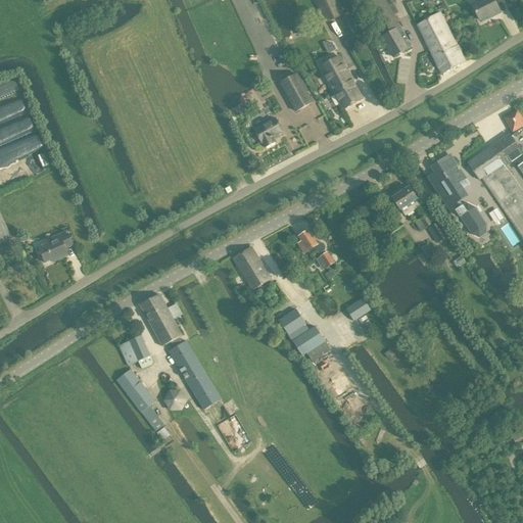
[(361,0),(393,57),(412,47),(385,0),(361,0)]
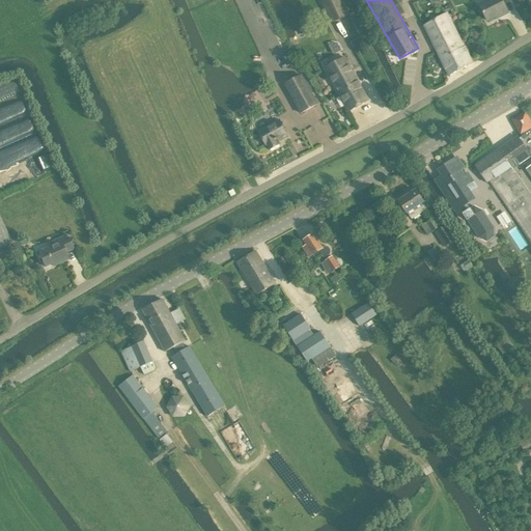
[(500,17),(508,12),(503,1),(505,0),(487,0),(479,4),(487,21),(499,15),(500,17)]
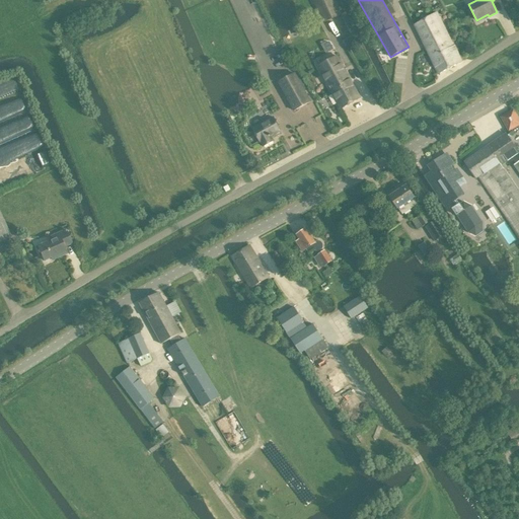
[(415,25),(439,74),(461,62),(454,46),(453,47),(437,12),(415,25)]
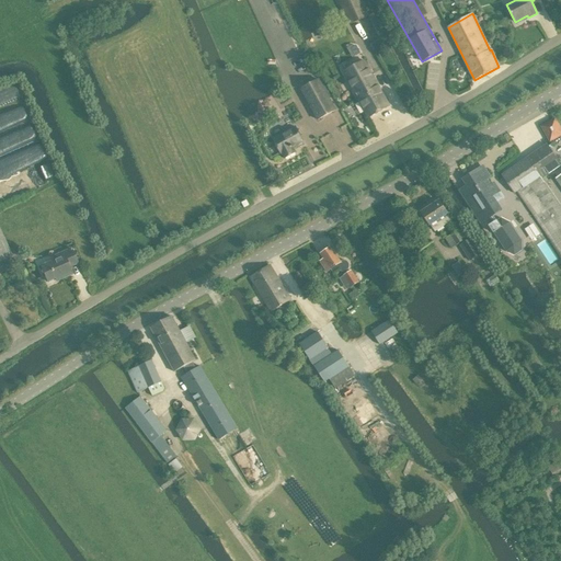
[(387,37),(380,41),(384,46),(389,43),(387,37)]
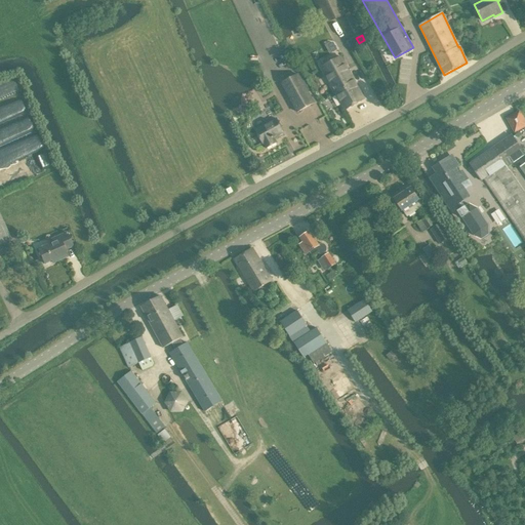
[(345,111),(364,99),(340,56),(321,68),(345,111)]
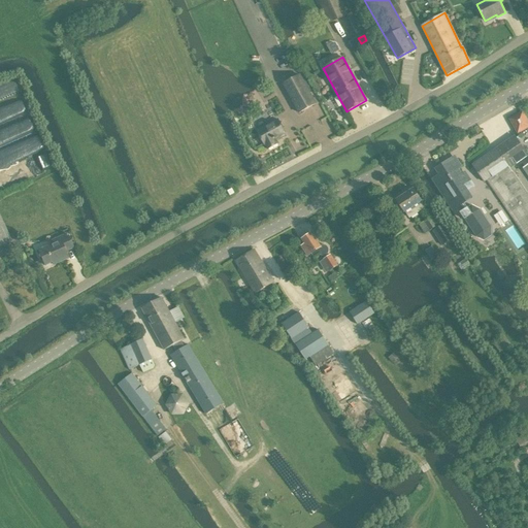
[(299,112),(316,103),(299,74),(283,84),(299,112)]
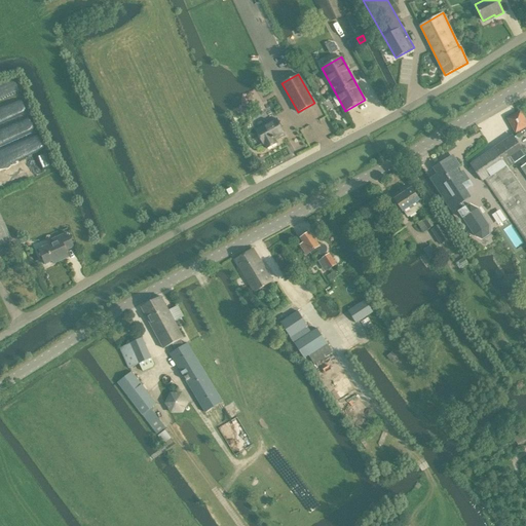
[(515,132),(525,124),(525,122),(520,112),(509,118),(515,132)]
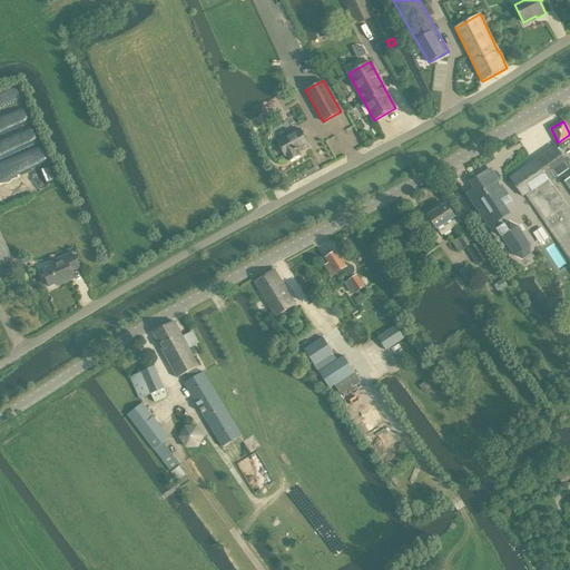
[(296,150),(308,144),(300,129),(277,141),(285,156),(286,156),(288,161),(300,155),(296,150)]
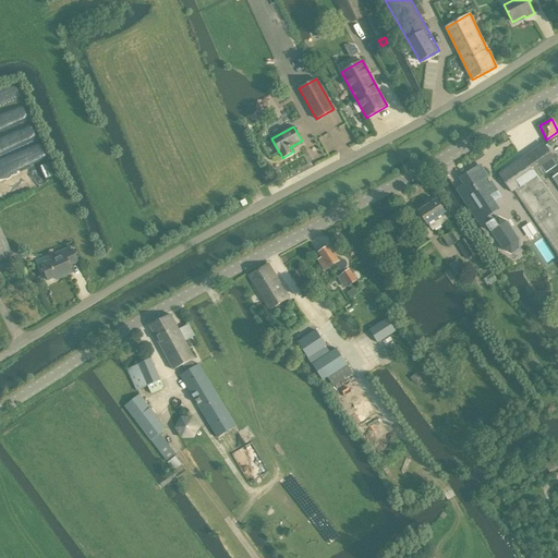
[(536,179),(538,178),(557,165),(544,144),(525,156),(537,174),(534,176),(536,179)]
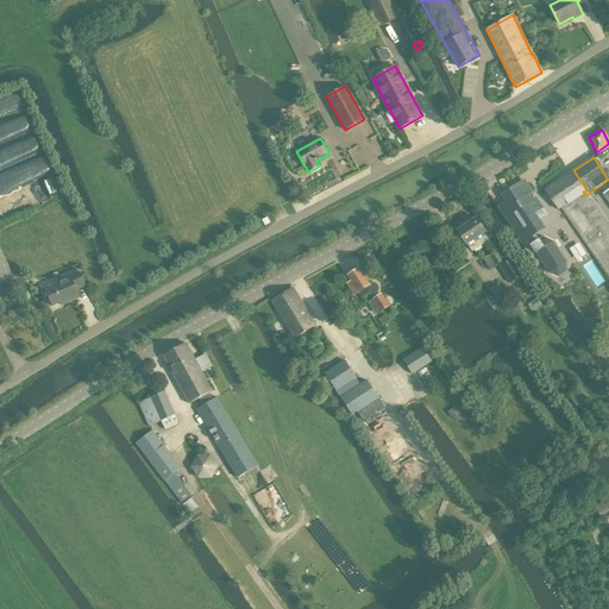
[(586,190),(573,170),(545,190),(558,209),(562,208),(608,277),(608,225),(588,194),(585,195),(583,192),(586,190)]
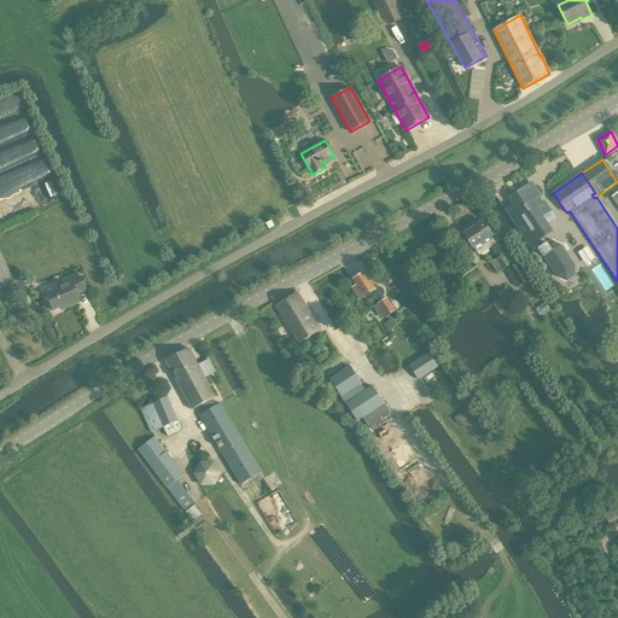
[(511,198),(518,209),(509,215),(530,245),(538,239),(542,245),(537,249),(543,256),(557,277),(566,280),(575,275),(573,264),(560,245),(552,240),(548,244),(547,243),(546,243),(542,237),(543,237),(537,228),(546,223),(541,216),(549,211),(543,202),(541,203),(537,198),(540,196),(531,184),(525,188),(524,187),(518,191),(518,192),(511,198)]
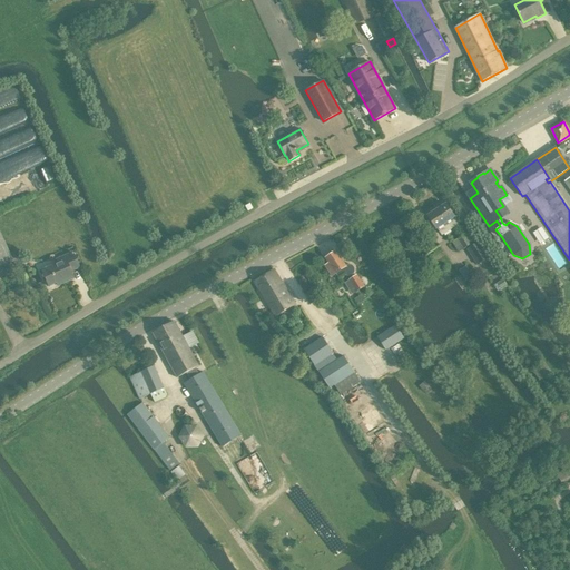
[(441,236),(451,229),(459,224),(454,218),(455,217),(445,204),(428,216),(441,236)]
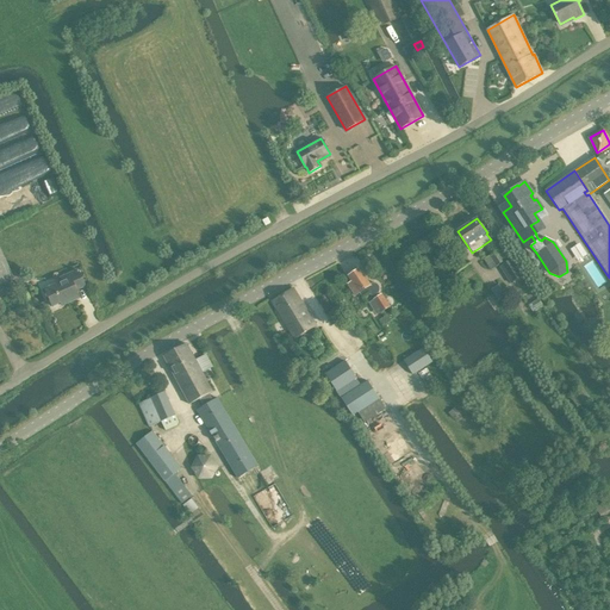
[(502,263),(511,257),(505,247),(495,253),(502,263)]
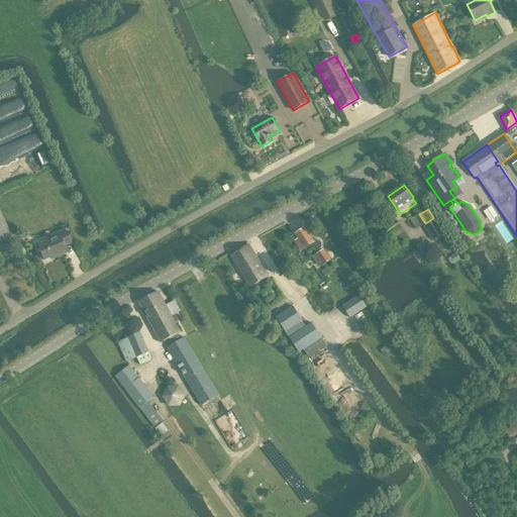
[(0,240),(11,236),(0,212),(0,240)]
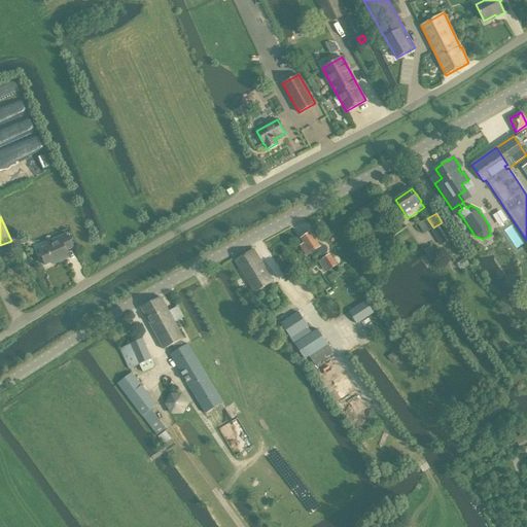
[(454,238),(444,222),(431,231),(442,246),(454,238)]
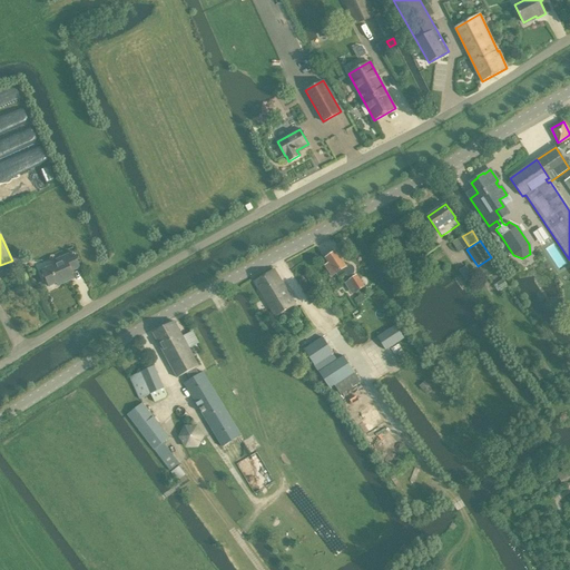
[(349,264),(345,265),(335,251),(325,258),(330,264),(325,266),(332,276),(335,273),(338,278),(344,274),(347,276),(350,276),(352,275),(354,273),(355,269),(354,267),(352,265),(349,264)]
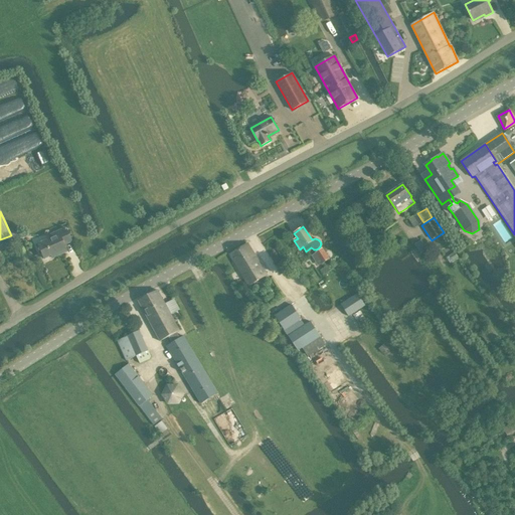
[(37,244),(42,258),(43,259),(55,253),(56,256),(65,252),(62,245),(71,241),(65,228),(56,232),(58,235),(37,244)]
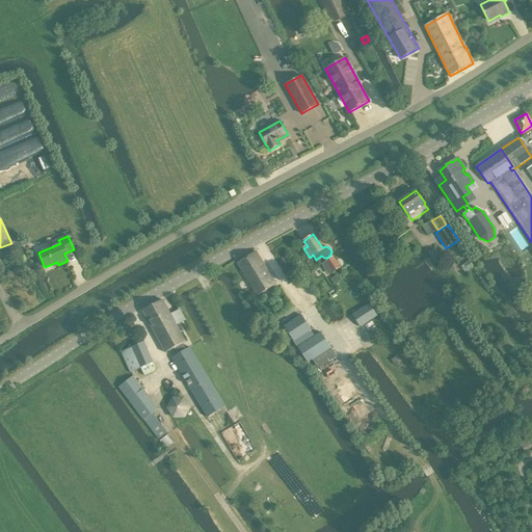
[(257,251),(238,262),(241,266),(258,294),(275,284),(265,266),(257,251)]
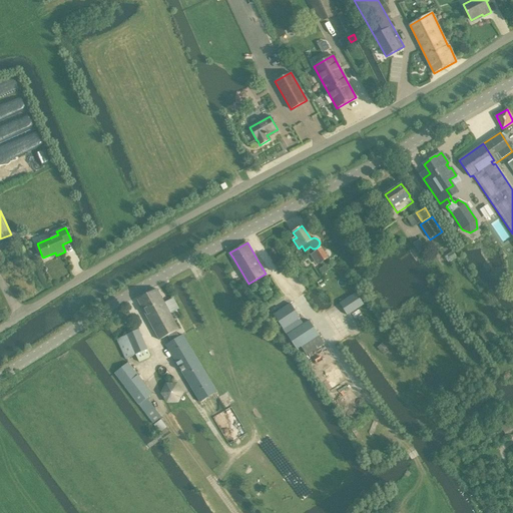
[(321,263),(328,258),(321,247),(314,251),(321,263)]
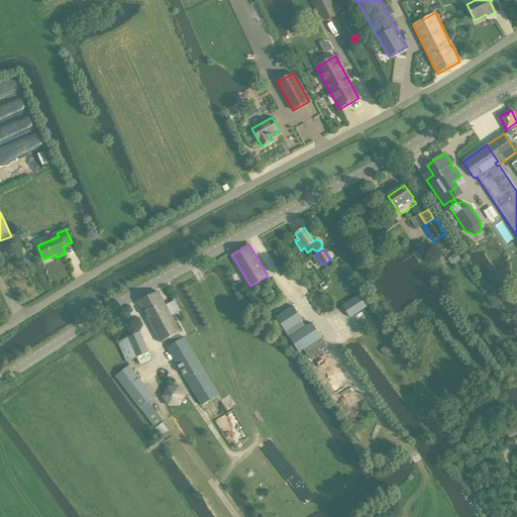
[(322,272),(325,277),(332,272),(328,267),(322,272)]
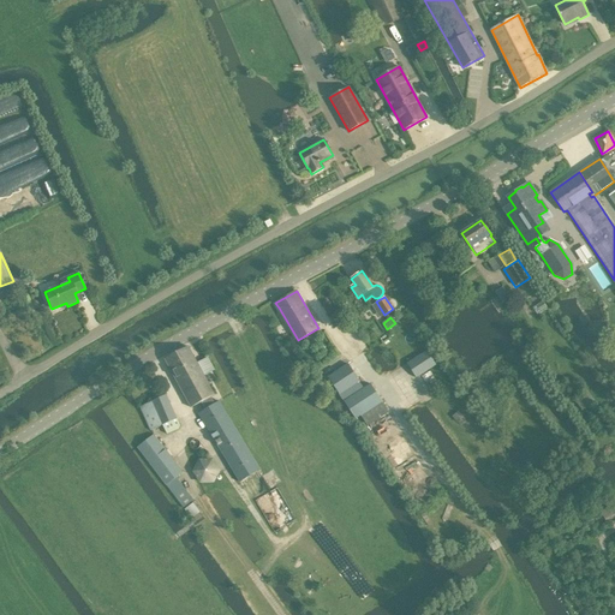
[(197,363),(187,346),(165,359),(191,407),(214,395),(204,376),(216,369),(210,357),(197,363)]
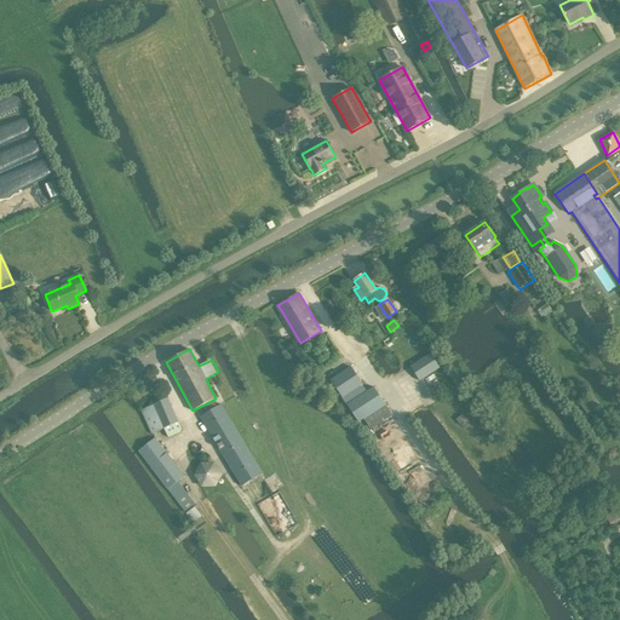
[(431,354),(411,366),(419,380),(440,367),(431,354)]
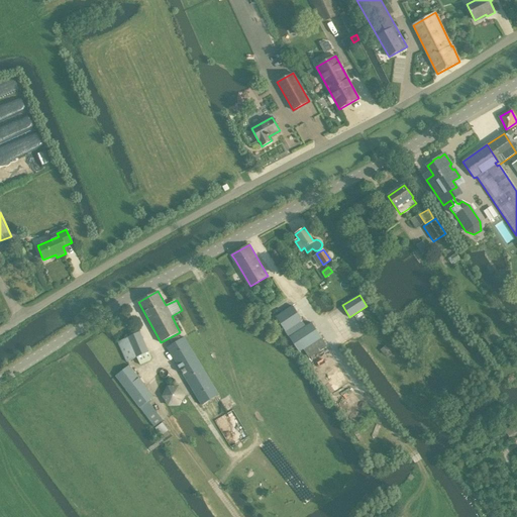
[(305,327),(292,308),(277,318),(290,337),(305,327)]
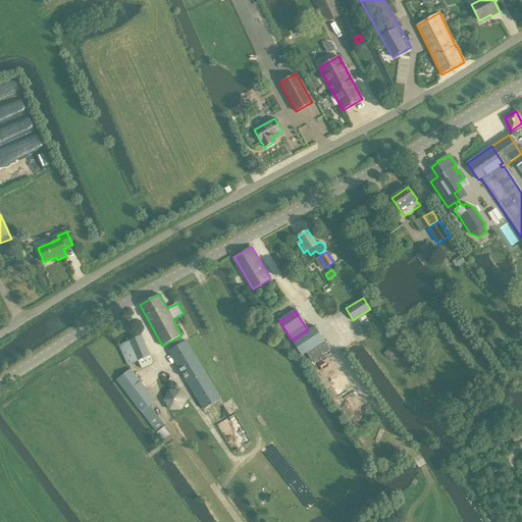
[(308,330),(293,341),(303,356),(307,353),(312,360),(329,349),(314,326),(308,330)]
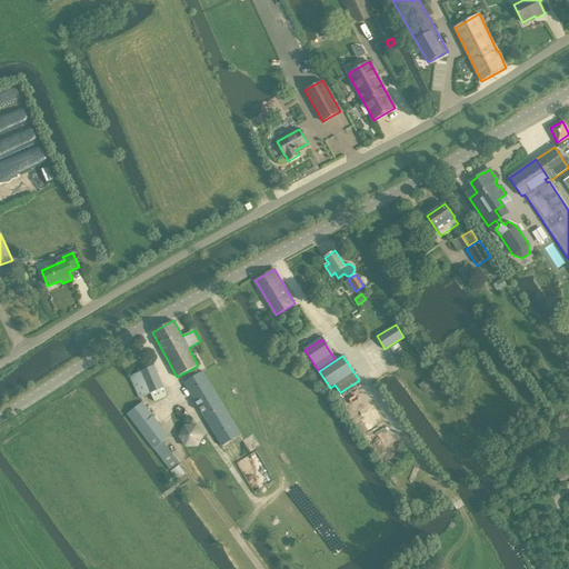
[(532,371),(539,380),(551,371),(545,362),(532,371)]
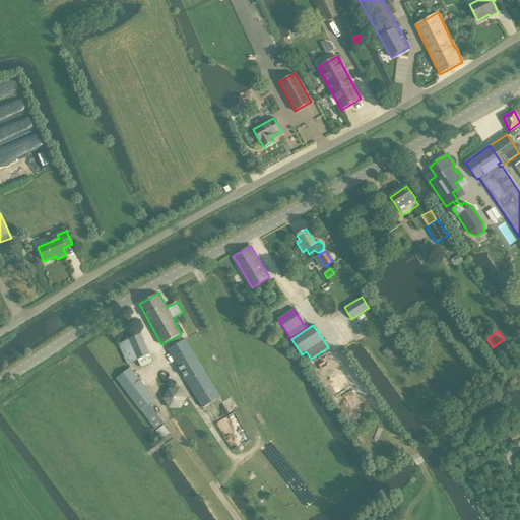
[(127,364),(149,353),(140,334),(118,343),(127,364)]
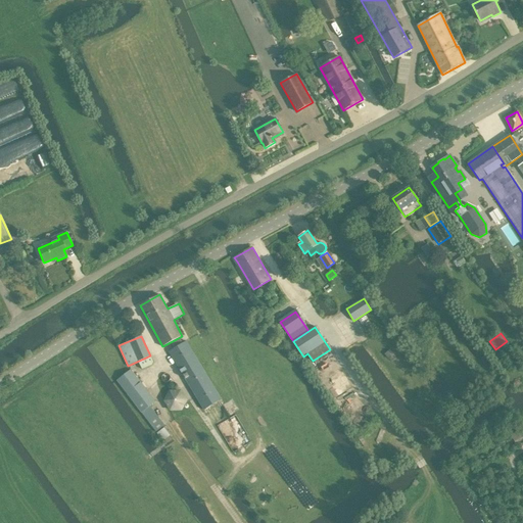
[(203,410),(221,399),(186,341),(169,351),(203,410)]
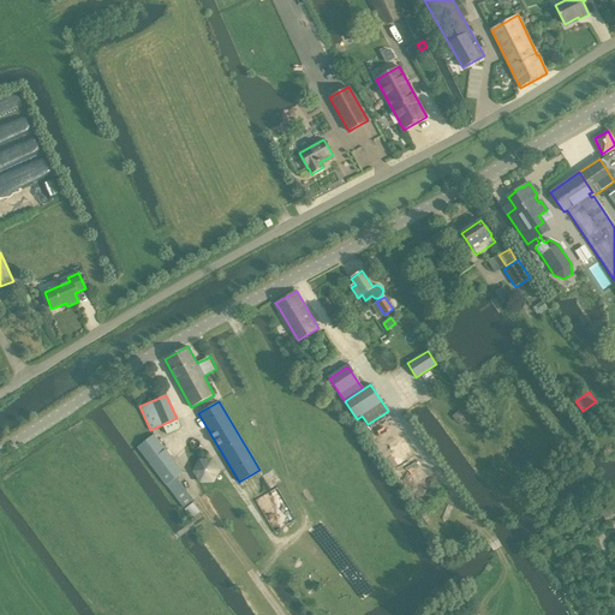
[(459,411),(453,416),(458,422),(464,417),(459,411)]
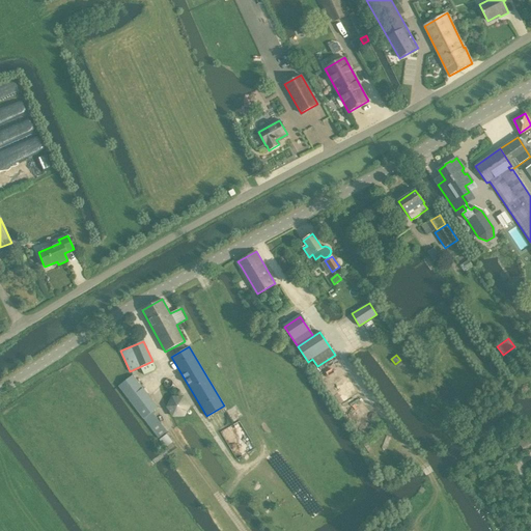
[(143,419),(158,408),(133,375),(118,386),(143,419)]
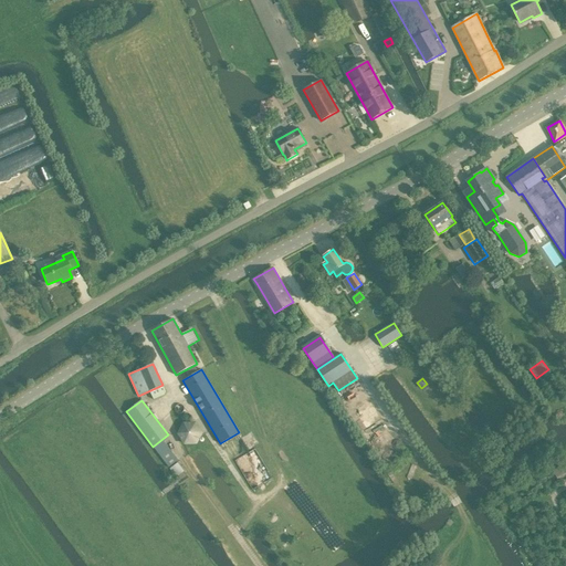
[(184,446),(197,444),(203,433),(197,421),(184,422),(177,433),(184,446)]
